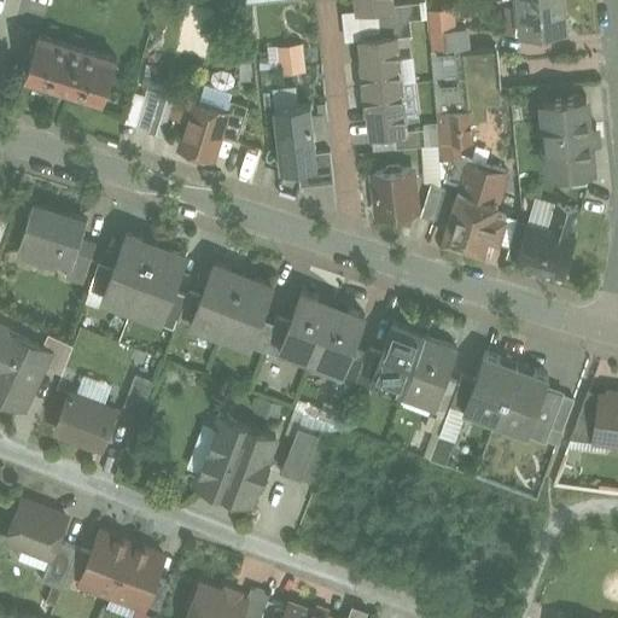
[(42,1),(38,0),(25,0),(18,24),(34,29),(42,1)]
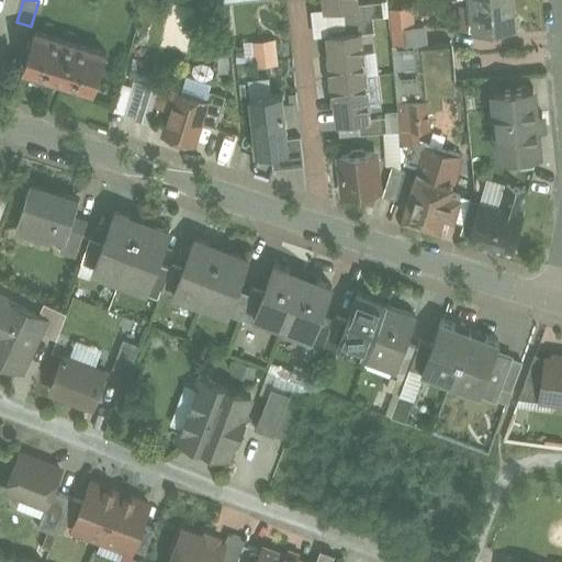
[(383,0),(378,0),(358,2),(358,3),(344,6),(346,19),(374,15),(385,14),(383,0)]
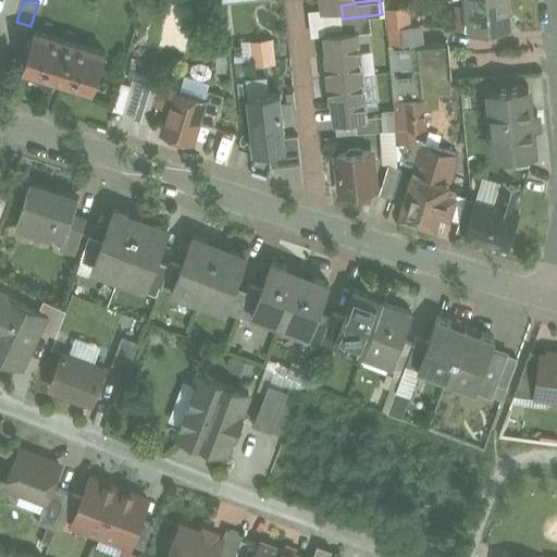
[(474,0),(477,9),(470,10),(471,27),(511,23),(509,0),(474,0)]
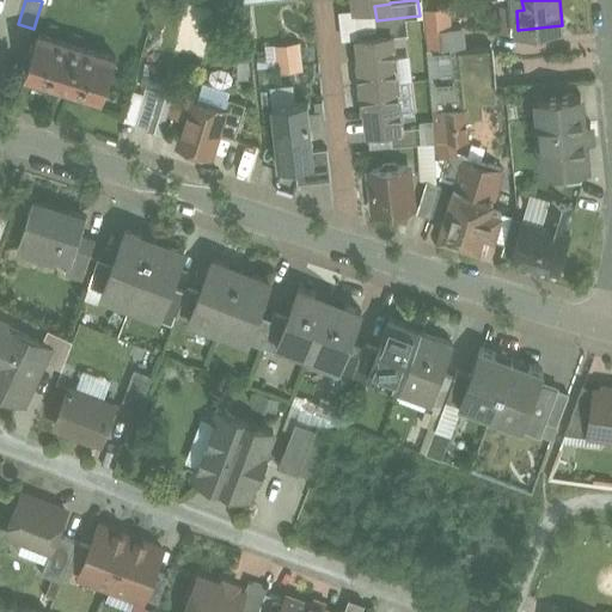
[(408,17),(377,20),(378,35),(393,34),(393,35),(409,32),(408,17)]
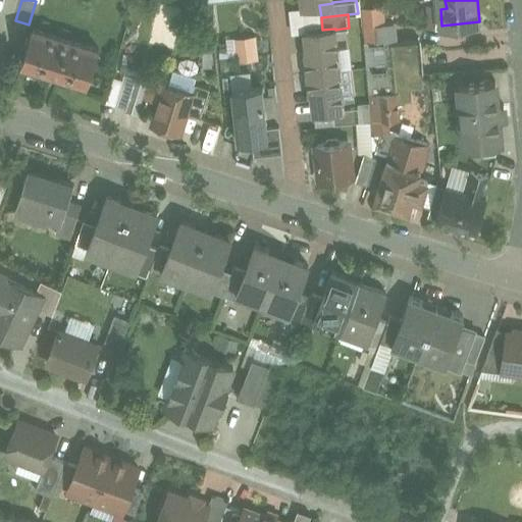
[(384,22),(366,24),(368,40),(366,41),(365,44),(393,42),(393,38),(386,38),(384,22)]
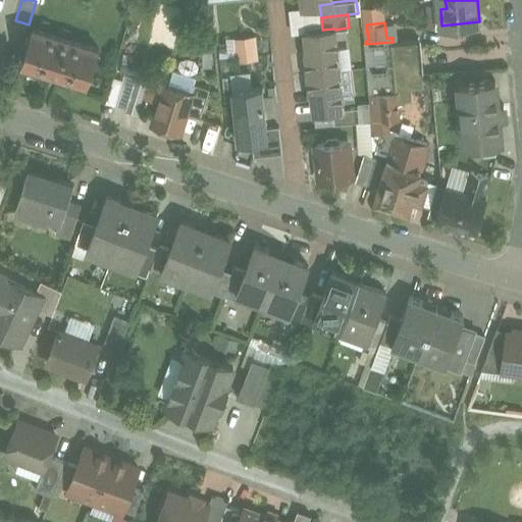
[(99,48),(34,28),(22,62),(89,83),(99,48)]
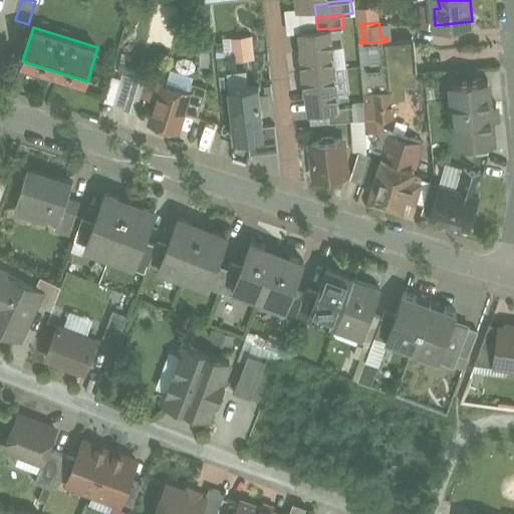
[(317,29),(301,31),(303,51),(302,51),(304,71),(334,67),(330,29),(330,28),(317,29)]
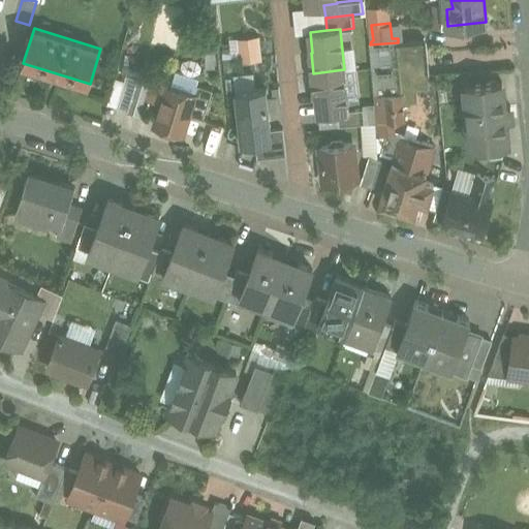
[(259,38),(238,41),(240,63),(261,60),(259,38)]
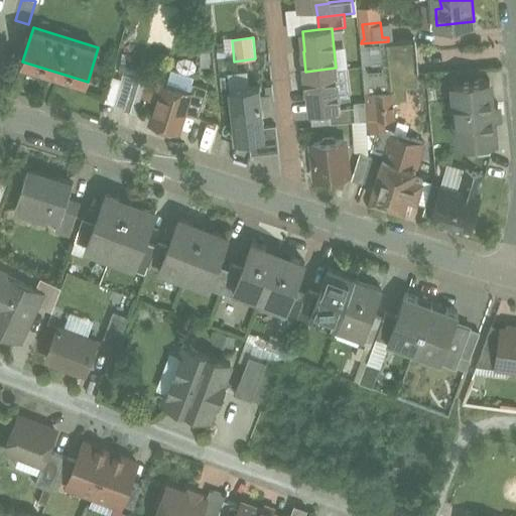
[(388,41),(361,43),(370,131),(377,130),(385,129),(383,117),(417,114),(420,110),(415,39),(388,41)]
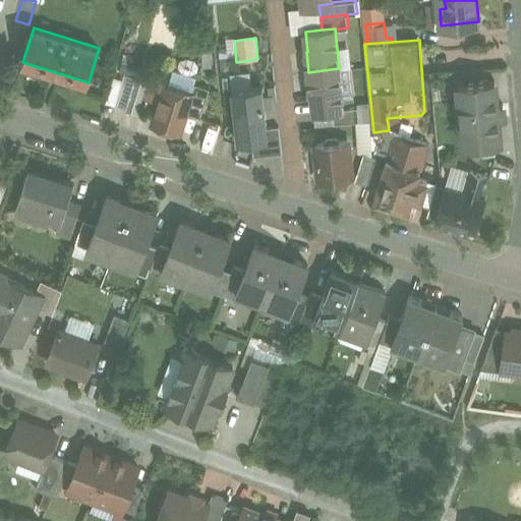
[(339,68),(308,72),(310,93),(312,92),(314,112),(332,110),(343,109),(343,108),(339,68)]
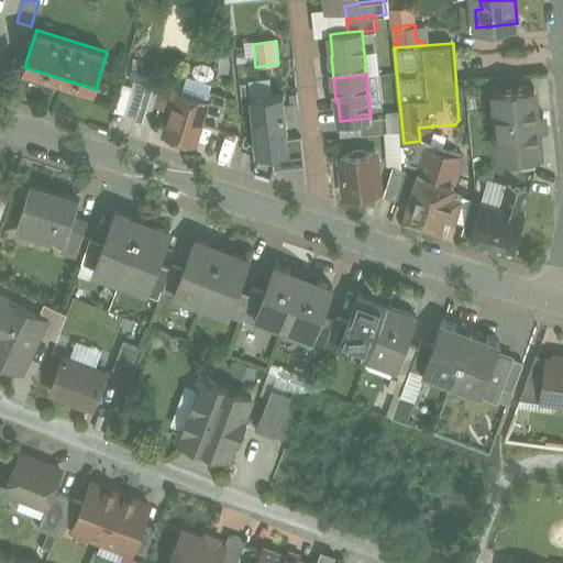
[(123,85),(116,110),(128,113),(135,89),(123,85)]
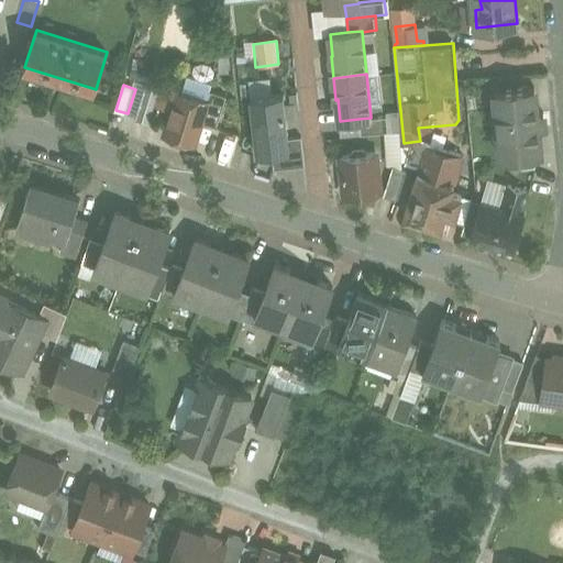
[(536,86),(496,90),(501,156),(541,152),(539,125),(545,125),(544,111),(538,112),(536,86)]
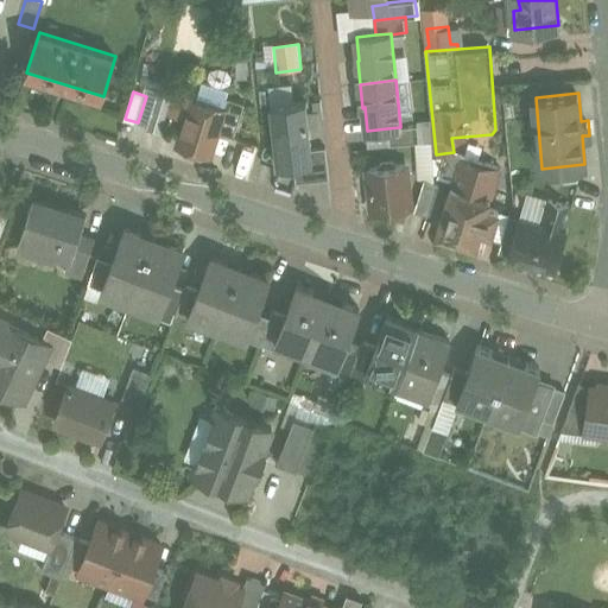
[(156,100),(146,96),(138,122),(147,125),(156,100)]
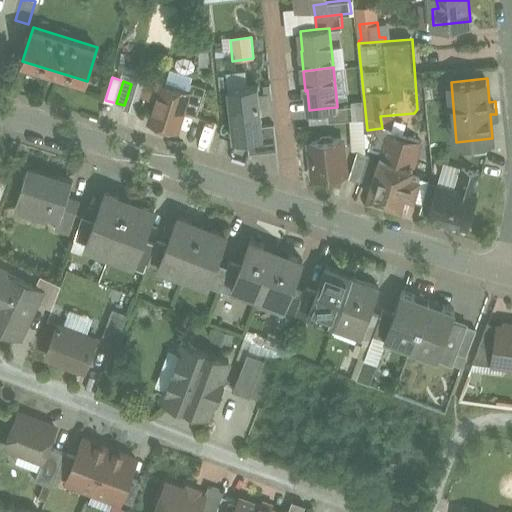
[(206,86),(191,81),(189,90),(190,91),(184,110),(197,115),(206,86)]
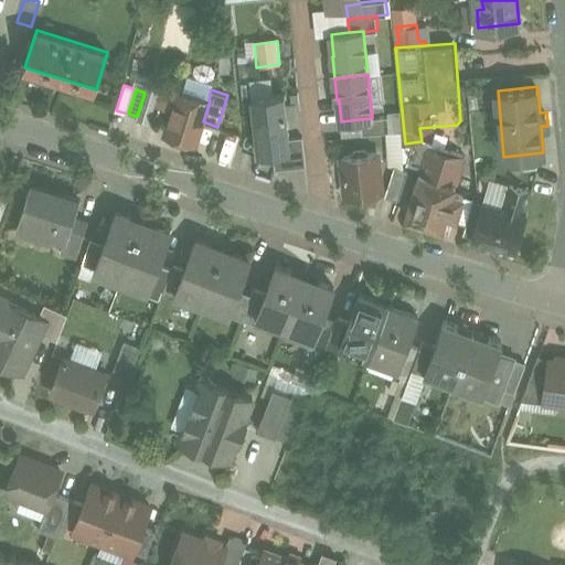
[(209,99),(179,91),(166,135),(195,144),(203,121),(210,100),(209,99)]
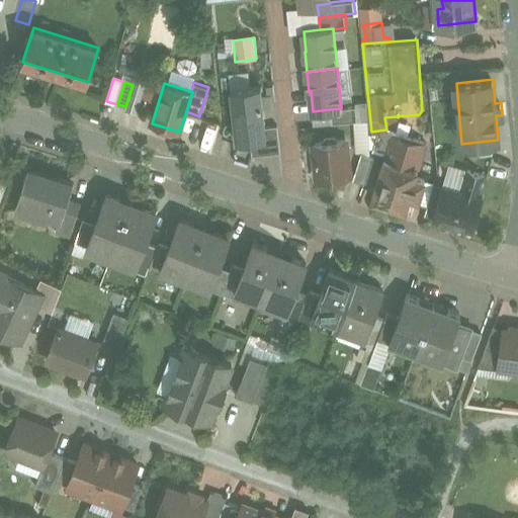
[(259,88),(231,91),(237,146),(252,144),(266,142),(264,131),(259,88)]
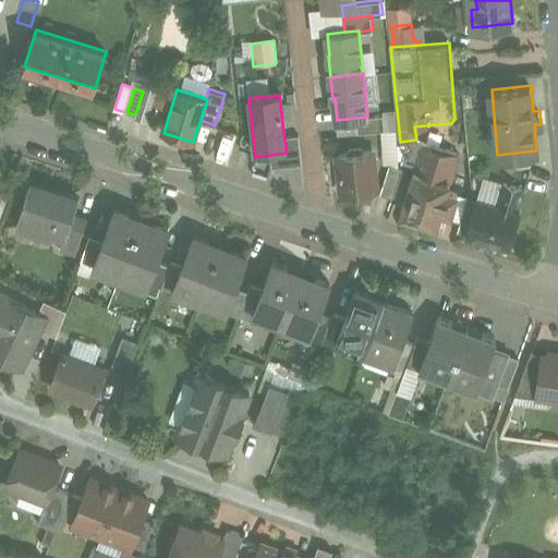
[(367,117),(355,118),(358,132),(385,129),(384,113),(367,116),(367,117)]
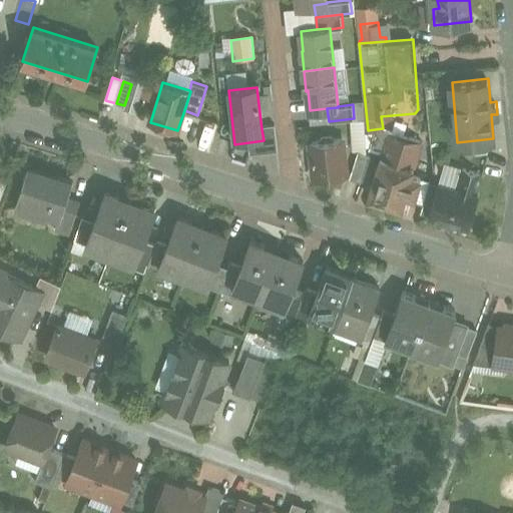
[(274,128),(262,129),(264,140),(249,142),(250,155),(277,152),(274,128)]
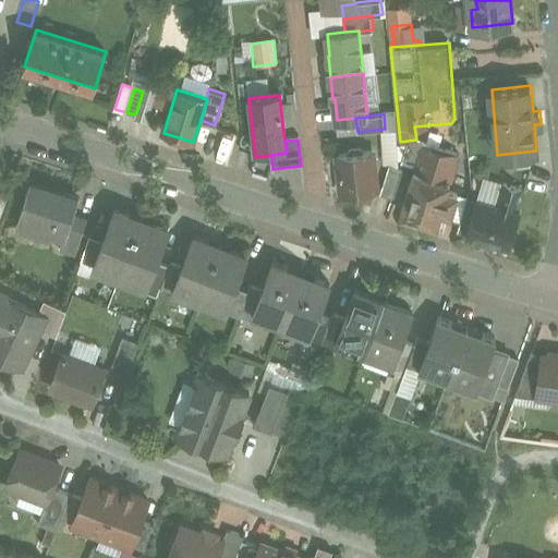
[(459,153),(416,140),(408,141),(403,158),(417,162),(415,170),(450,181),(459,153)]
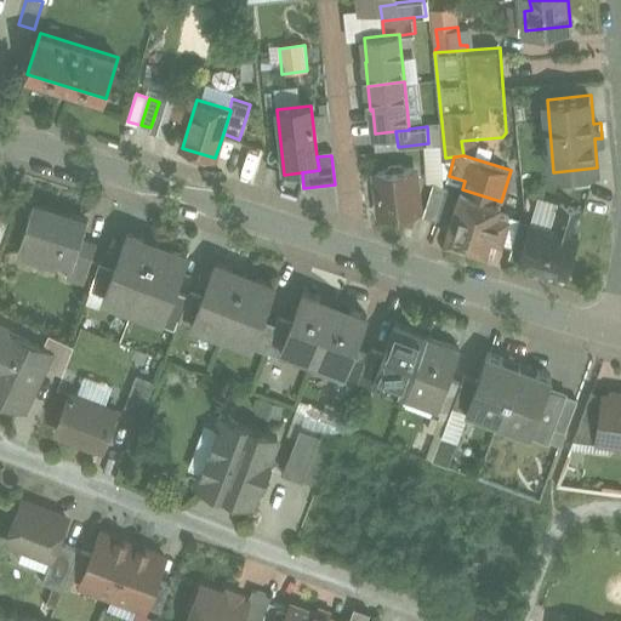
[(402,165),(391,166),(387,170),(377,171),(381,215),(420,210),(415,167),(405,167),(402,165)]
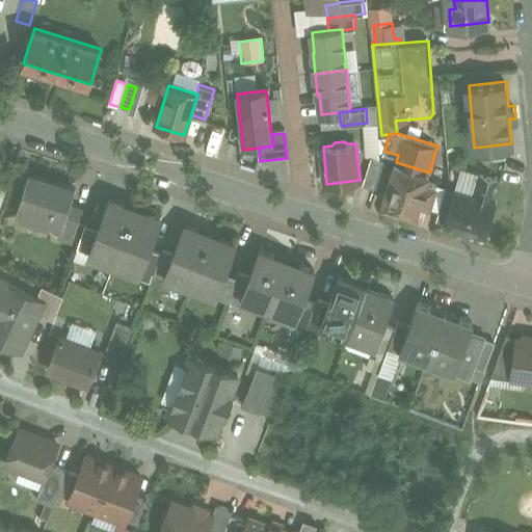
[(383,159),(372,156),(364,184),(375,187),(383,159)]
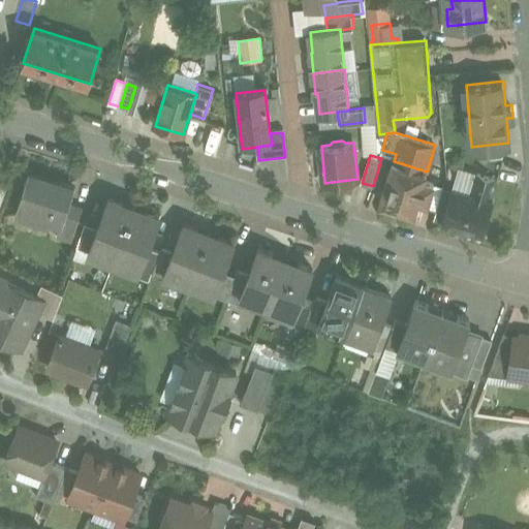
[(427,172),(394,161),(380,201),(414,212),(418,198),(429,200),(434,182),(425,179),(427,172)]
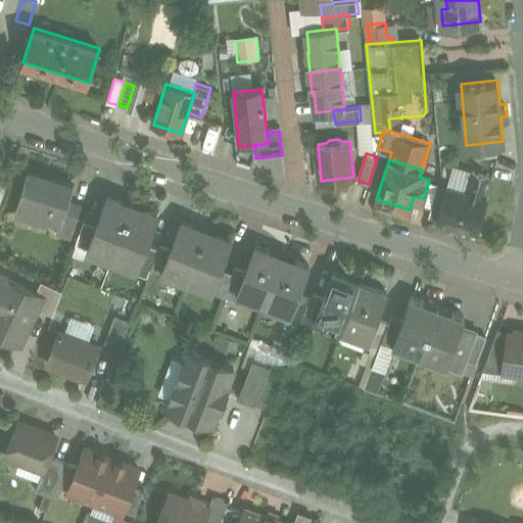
[(59,181),(29,171),(16,210),(35,217),(37,211),(61,220),(60,225),(61,225),(68,201),(74,185),(74,184),(73,184),(73,185),(60,181),(61,181),(59,180),(59,181)]
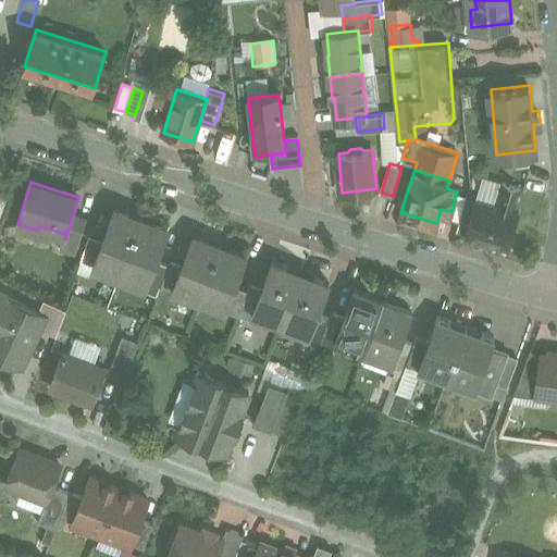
[(503,182),(496,202),(493,201),(492,202),(477,197),(466,233),(509,246),(520,211),(516,209),(522,187),(503,182)]
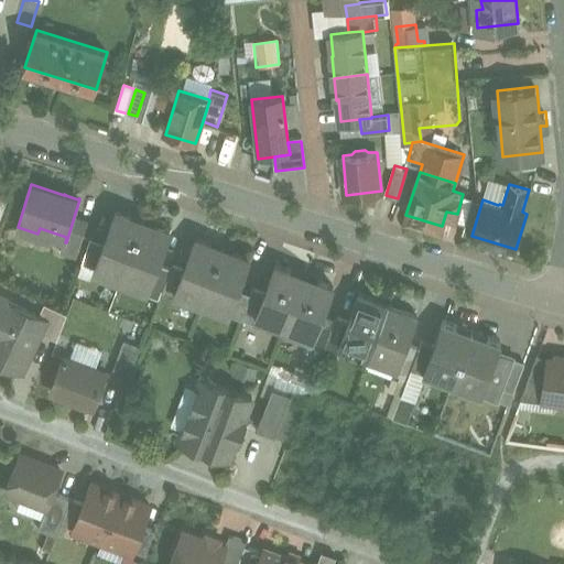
[(105,242),(96,267),(99,261),(125,271),(143,221),(117,212),(105,242)]
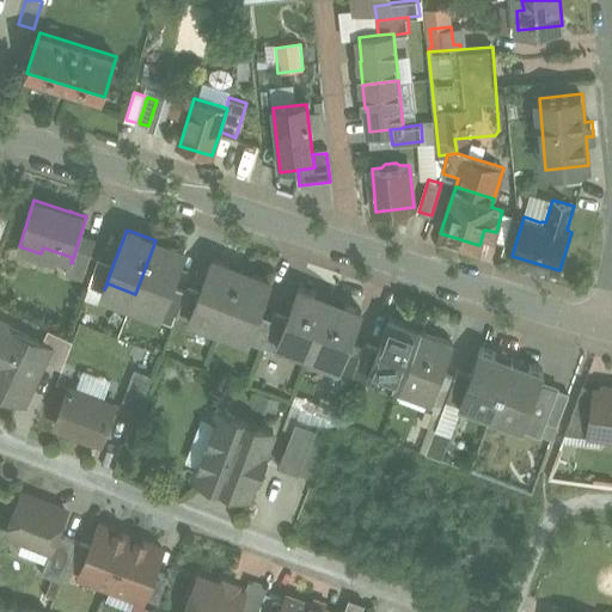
[(96,240),(80,236),(72,263),(86,268),(96,240)]
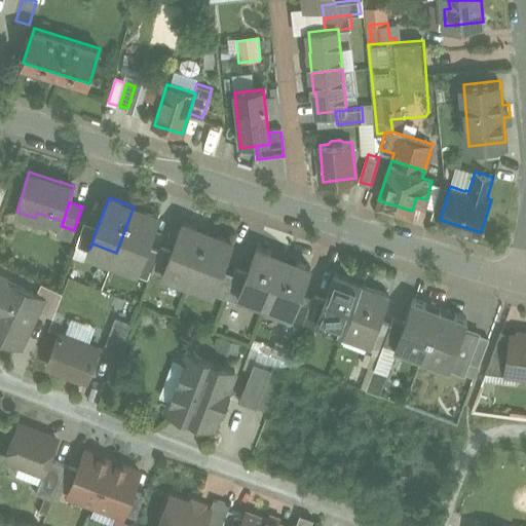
[(159,216),(134,207),(116,253),(140,261),(142,262),(148,246),(159,216)]
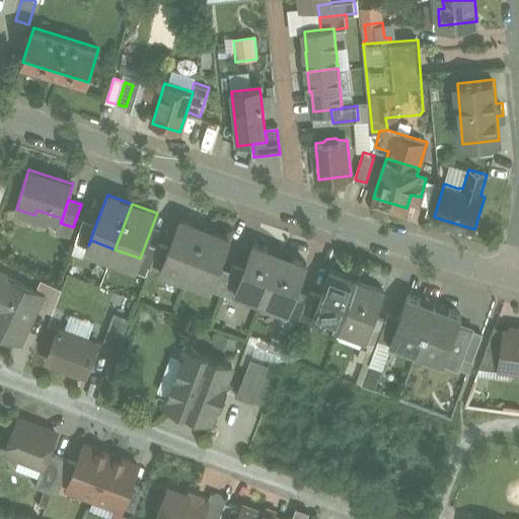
[(96,223),(84,218),(76,242),(87,246),(88,245),(96,223)]
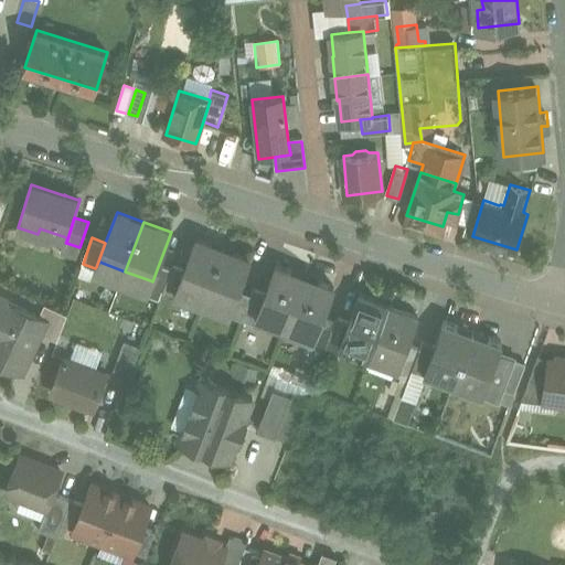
[(213,244),(198,237),(185,269),(178,288),(180,288),(205,298),(223,252),(211,247),(213,244)]
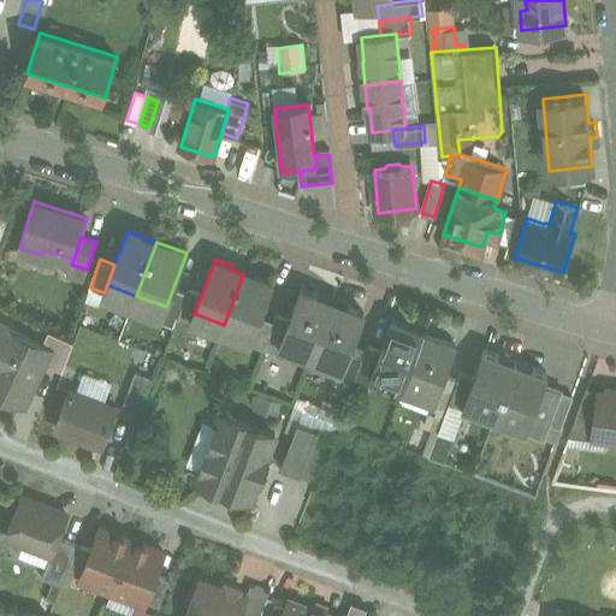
[(255,279),(243,274),(224,325),(252,336),(253,336),(261,317),(273,282),(256,276),(255,279)]
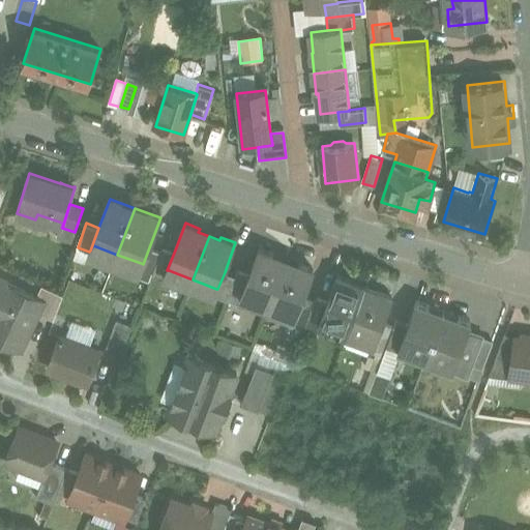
[(149,247),(143,264),(141,263),(137,275),(150,281),(153,271),(160,252),(149,247)]
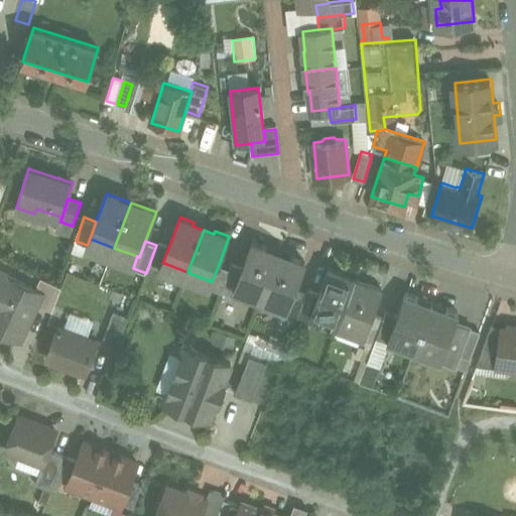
[(156,245),(149,264),(161,269),(164,263),(162,263),(169,246),(157,241),(156,245)]
